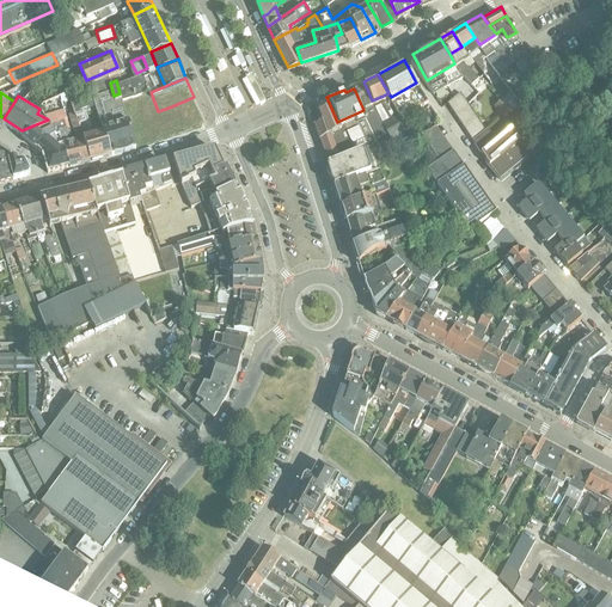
[(505,115),(512,106),(500,96),(493,103),(505,115)]
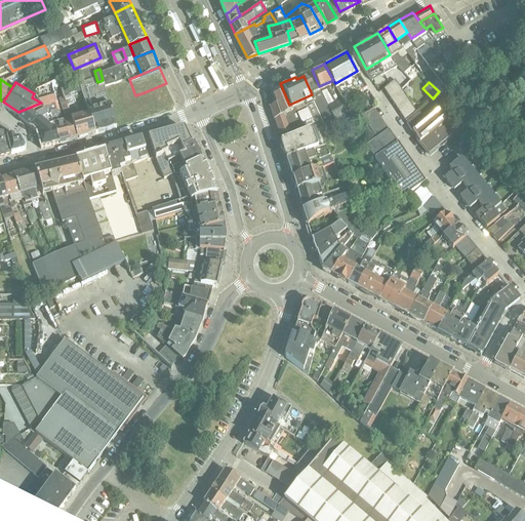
[(147,99),(143,101),(147,113),(170,105),(173,98),(166,83),(145,92),(147,99)]
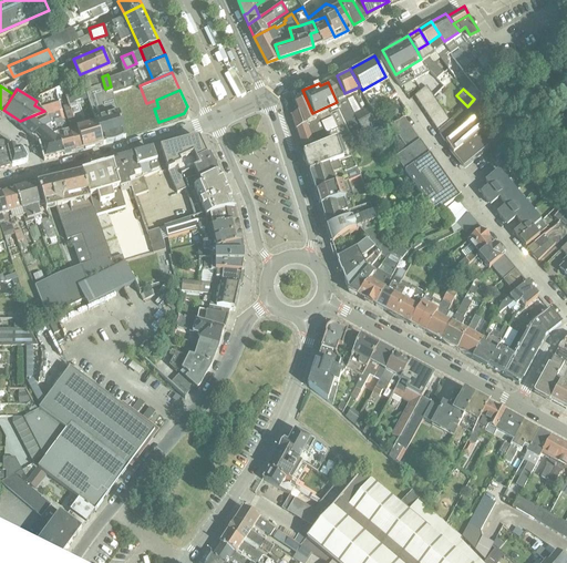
[(291,110),(296,122),(306,119),(315,115),(312,113),(302,90),(297,93),(295,99),(298,108),(291,110)]
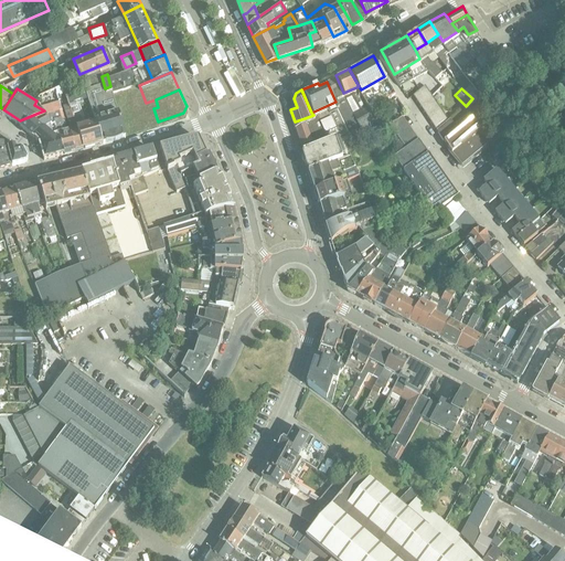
[(126,114),(131,130),(158,122),(153,108),(152,105),(126,114)]
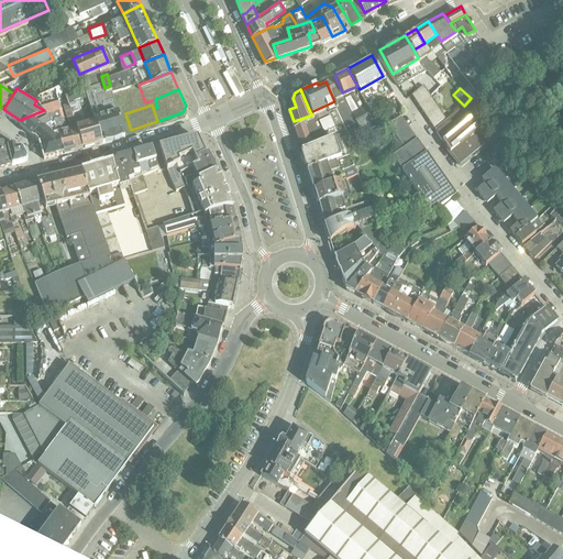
[(96,118),(102,139),(124,132),(117,107),(95,113),(96,118)]
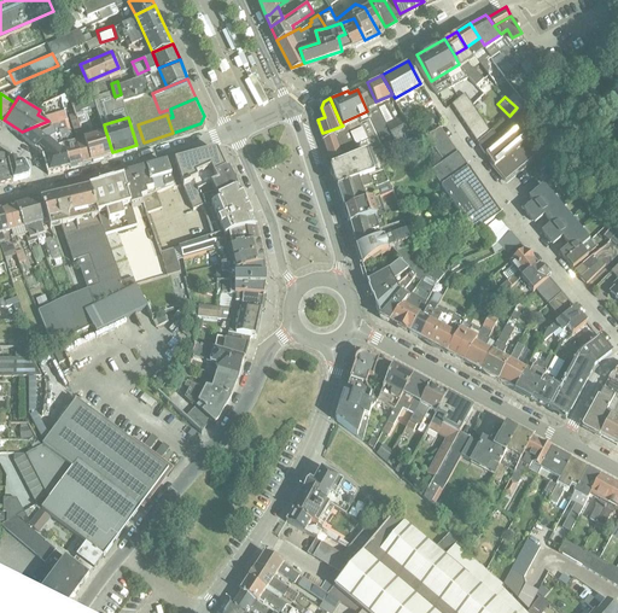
[(507,179),(541,146),(516,120),(481,152),(507,179)]
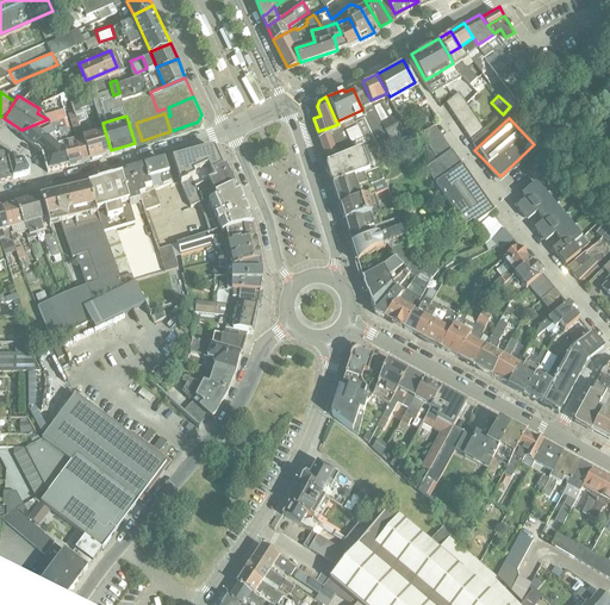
[(36,124),(22,130),(36,141),(45,133),(36,124)]
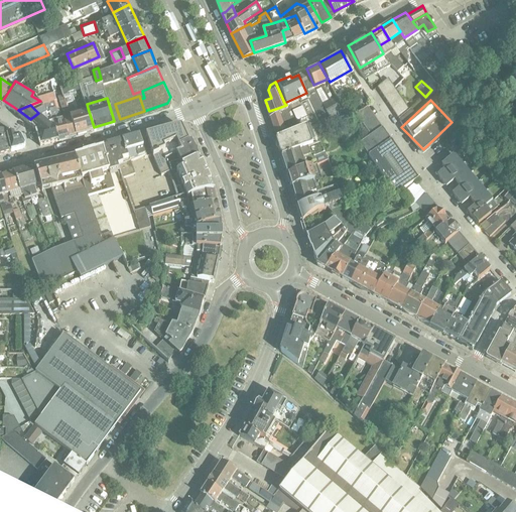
[(88,108),(70,114),(75,133),(94,127),(88,108)]
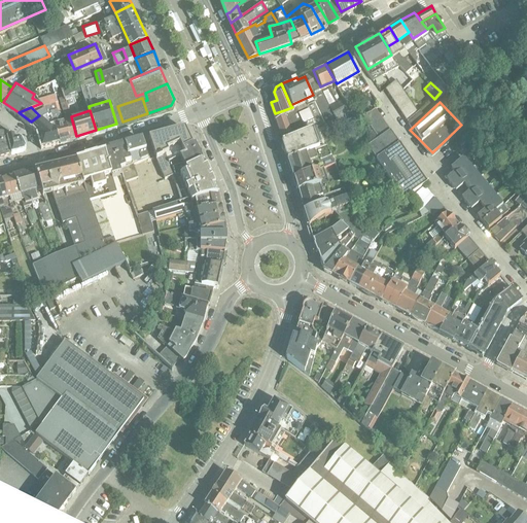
[(275,113),(282,131),(291,128),(284,110),(275,113)]
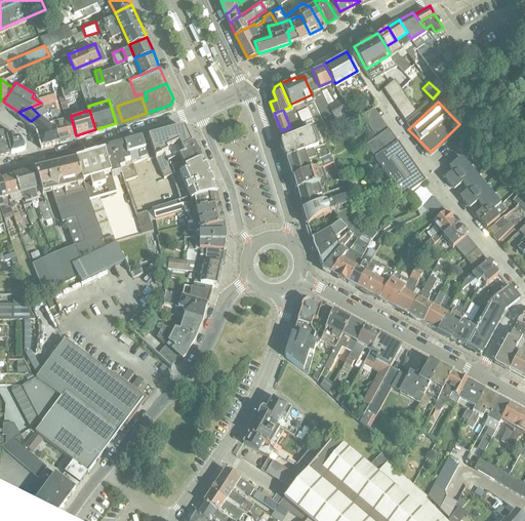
[(377,110),(366,118),(377,134),(389,126),(377,110)]
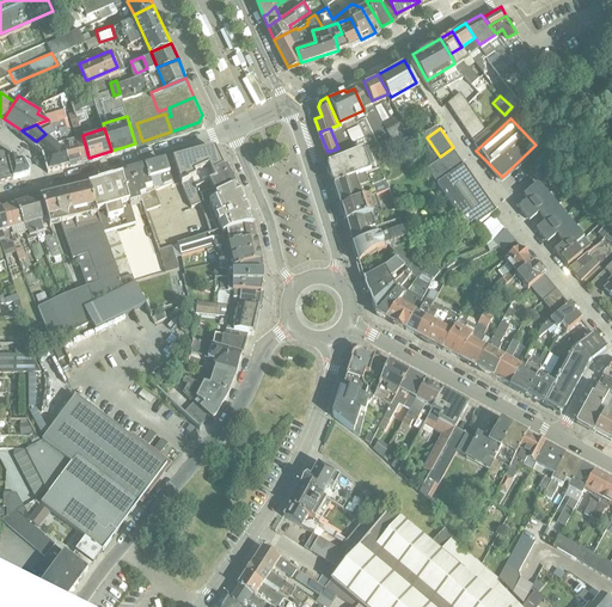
[(46,134),(36,141),(43,147),(47,166),(69,163),(63,146),(46,134)]
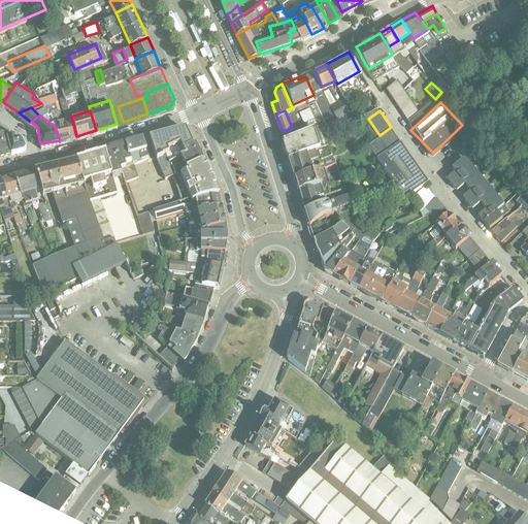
[(71,117),(54,121),(55,126),(60,140),(76,136),(71,117)]
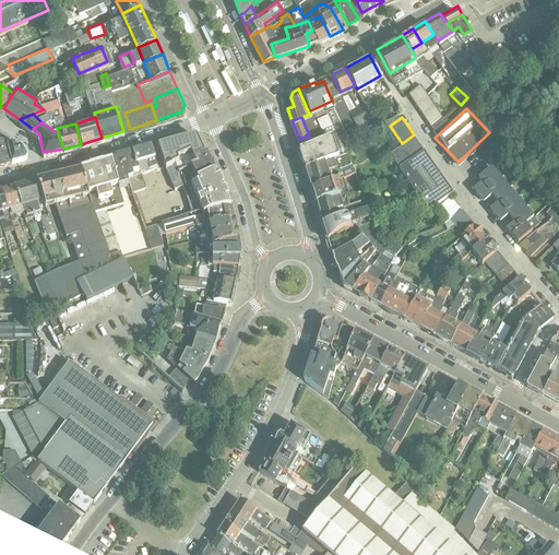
[(332,132),(298,144),(305,163),(323,157),(339,151),(332,132)]
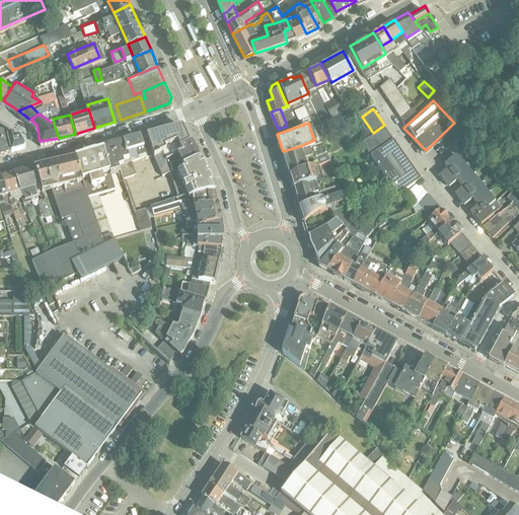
[(154,153),(163,172),(169,169),(162,148),(166,147),(164,142),(176,137),(179,142),(191,138),(182,125),(180,124),(165,128),(147,131),(154,153)]
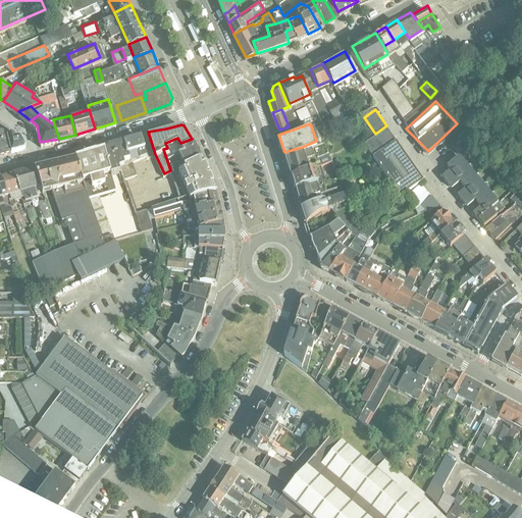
[(375,134),(363,142),(400,194),(423,175),(386,125),(375,134)]
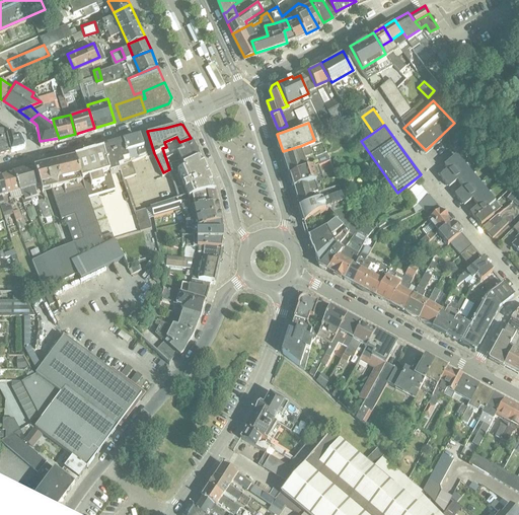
[(11,129),(5,130),(10,149),(24,145),(19,133),(11,129)]
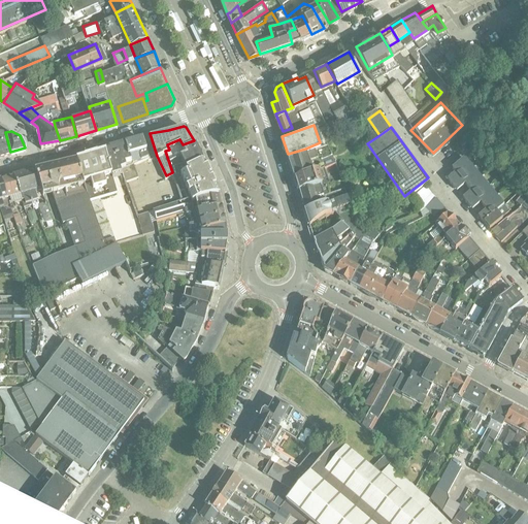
[(141,135),(126,140),(132,161),(149,156),(141,135)]
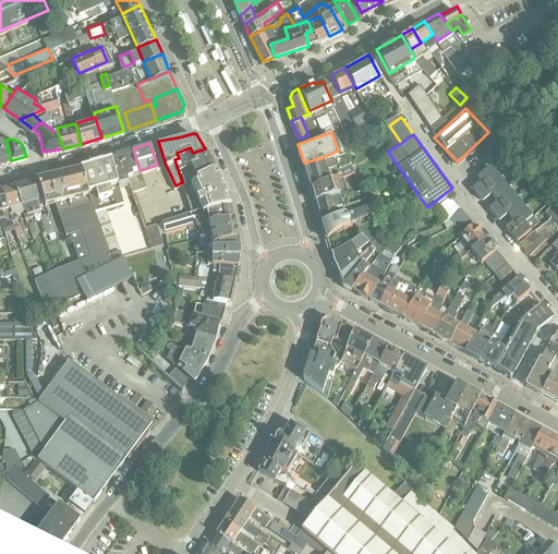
[(205,148),(193,153),(195,159),(190,161),(194,173),(215,166),(207,147),(205,148)]
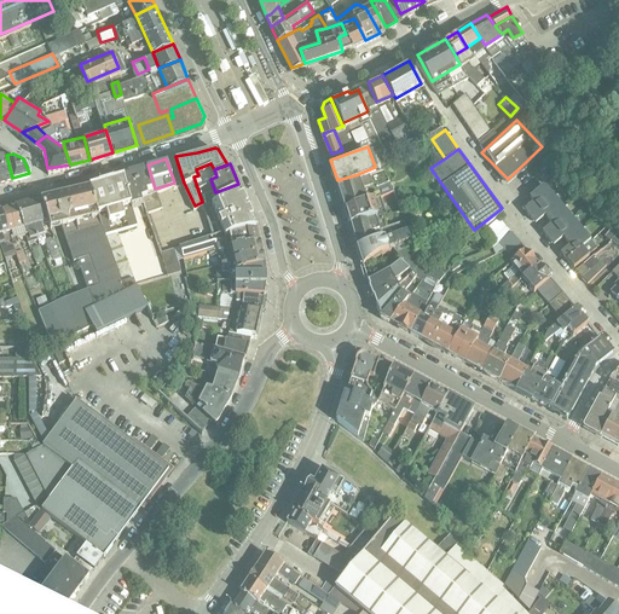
[(148,164),(121,172),(129,200),(142,196),(145,208),(160,204),(155,189),(148,164)]
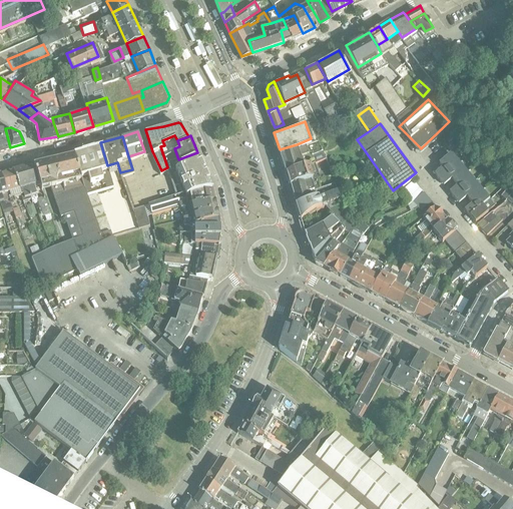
[(100,142),(74,150),(80,172),(86,171),(88,180),(103,176),(101,167),(107,165),(100,142)]
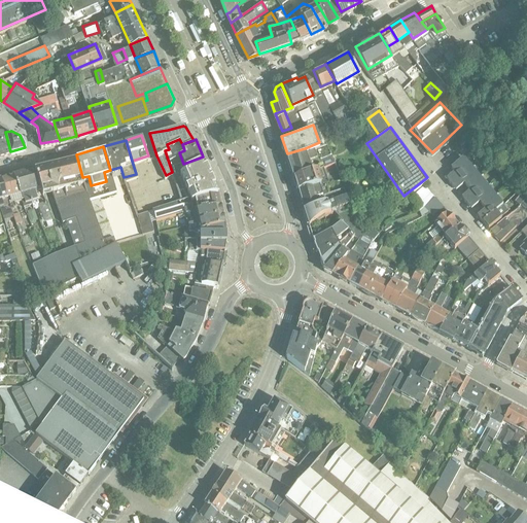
[(305,148),(287,153),(293,172),(310,166),(305,148)]
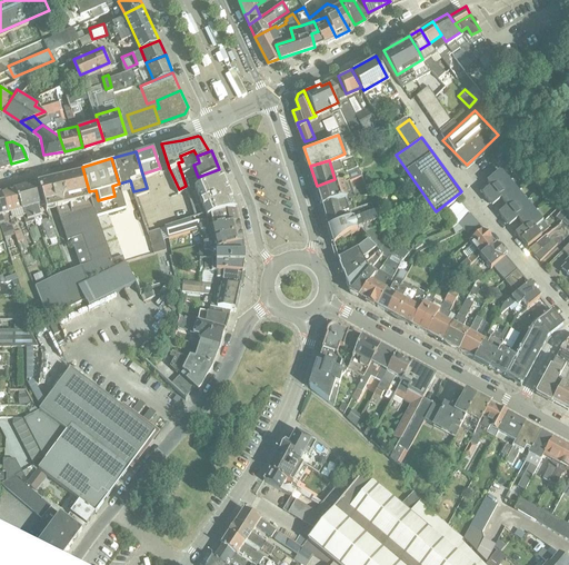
[(537,221),(545,215),(500,164),(486,175),(490,179),(479,188),(509,222),(518,215),(522,220),(515,227),(523,238),(539,225),(537,221)]
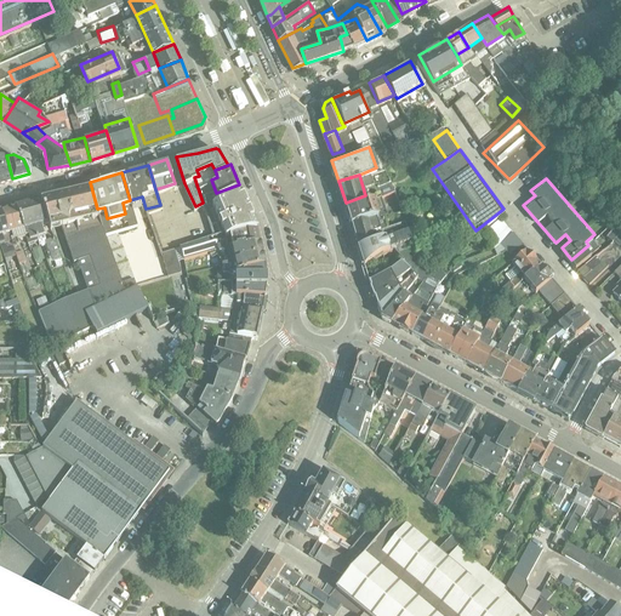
[(90,182),(41,197),(47,218),(50,227),(61,223),(98,214),(97,209),(90,182)]
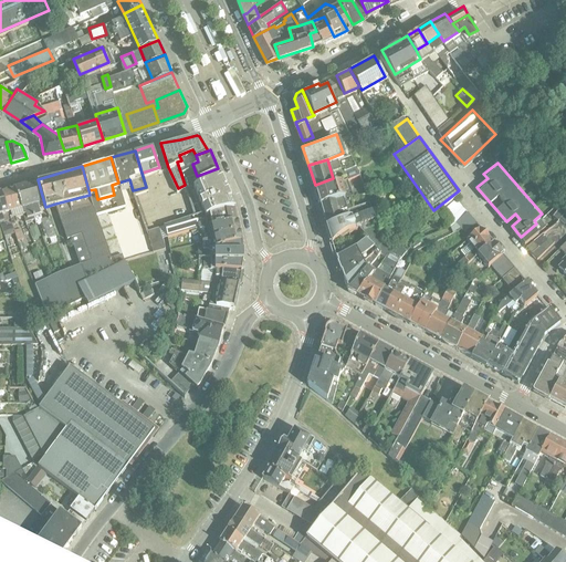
[(231,206),(218,168),(197,176),(200,180),(195,183),(206,215),(210,212),(231,206)]
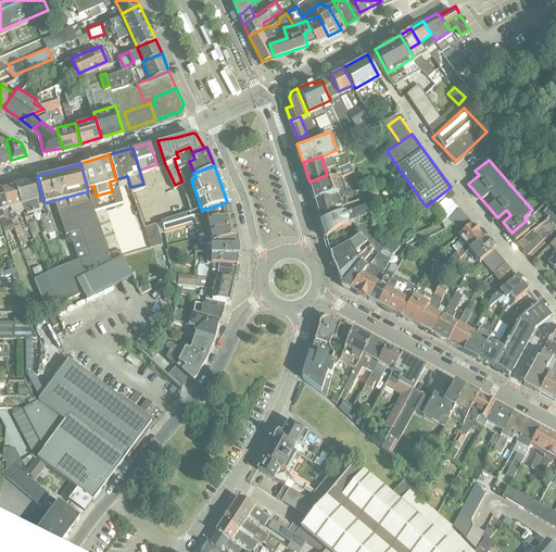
[(310,182),(315,196),(329,191),(343,187),(338,172),(327,175),(310,182)]
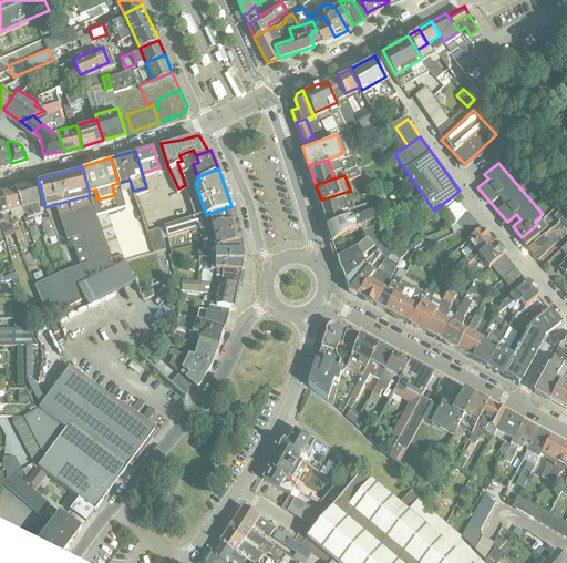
[(38,180),(13,185),(20,205),(22,212),(26,211),(27,215),(40,212),(37,201),(43,200),(38,180)]
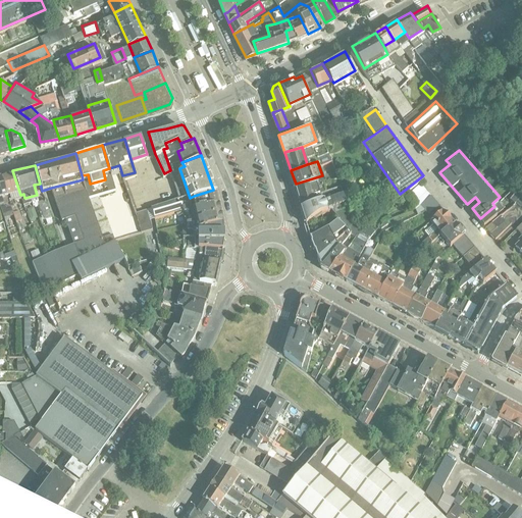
[(12,170),(0,174),(6,193),(18,189),(12,170)]
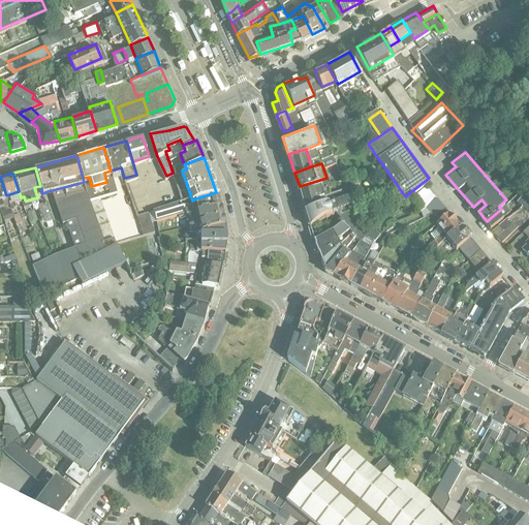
[(84,182),(52,190),(63,221),(67,219),(76,244),(82,258),(106,245),(84,182)]
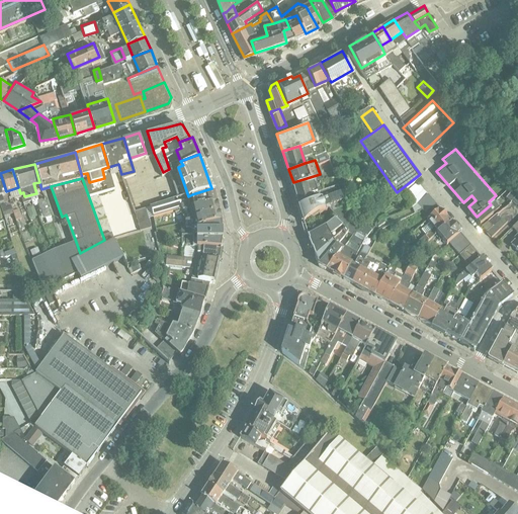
[(307,178),(293,182),(298,201),(312,196),(307,178)]
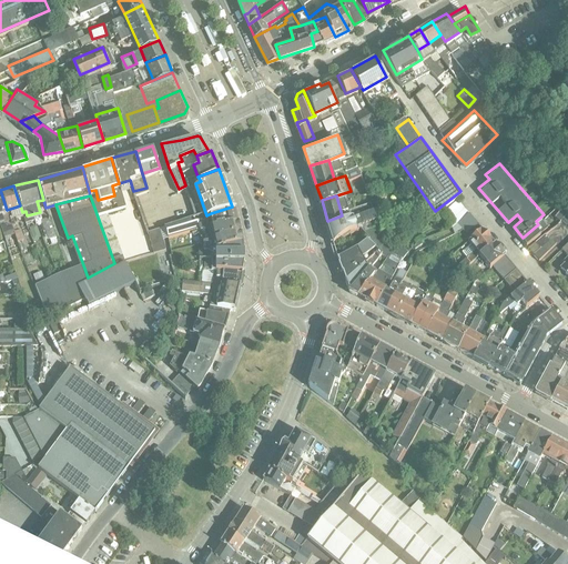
[(232,207),(211,213),(213,220),(211,221),(215,243),(242,238),(239,219),(232,207)]
